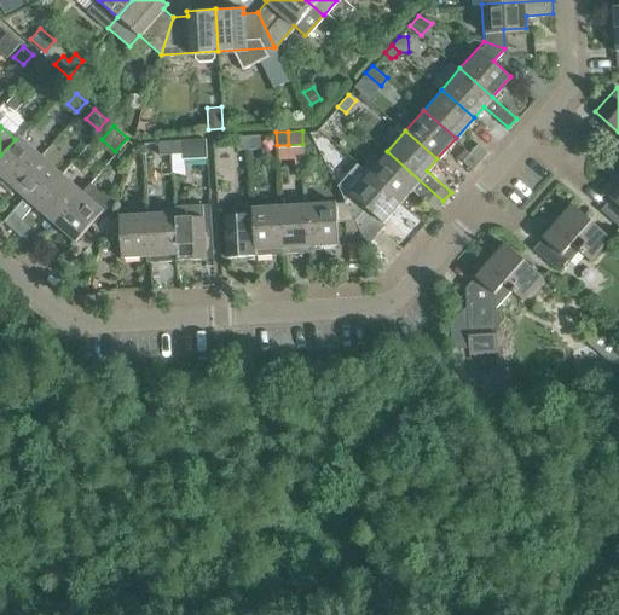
[(259,133),(248,134),(248,148),(260,146),(259,133)]
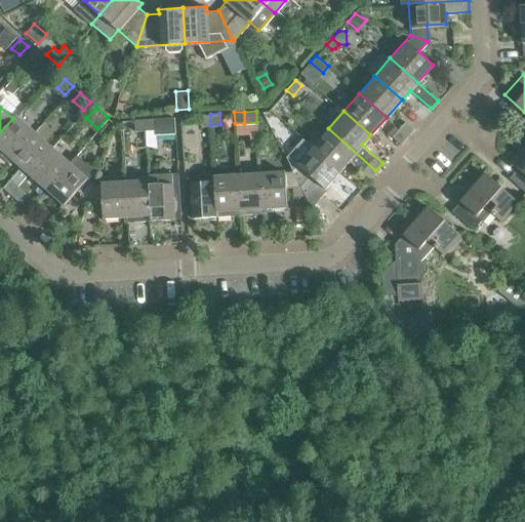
[(10,157),(34,130),(15,114),(12,118),(13,118),(0,132),(0,154),(7,161),(10,157)]
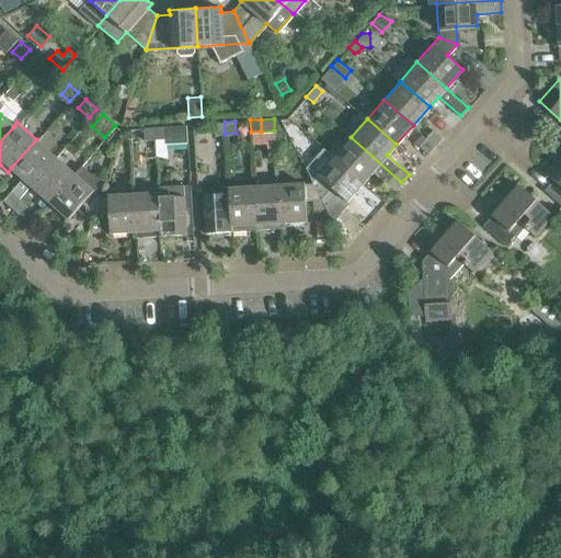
[(225,134),(225,122),(214,122),(214,134),(225,134)]
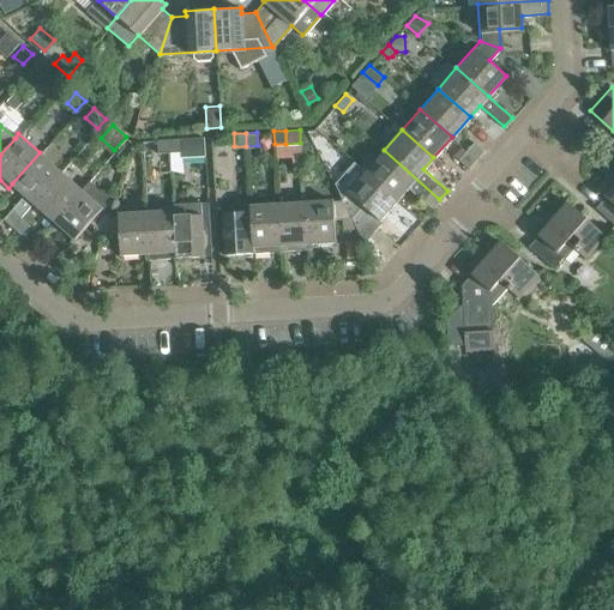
[(223,134),(210,136),(211,145),(223,144),(223,134)]
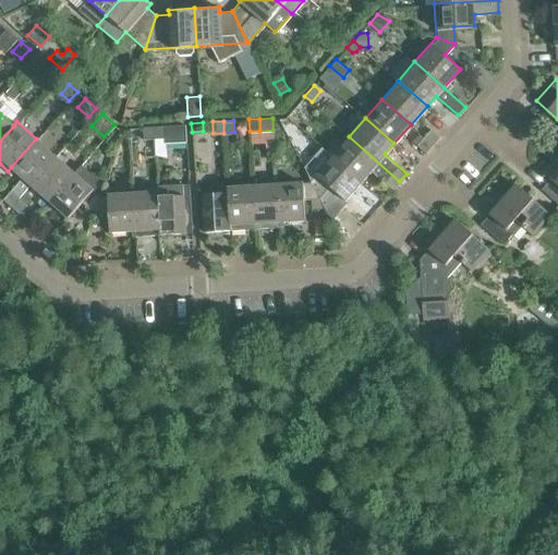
[(185,123),(164,124),(165,136),(165,142),(186,141),(185,123)]
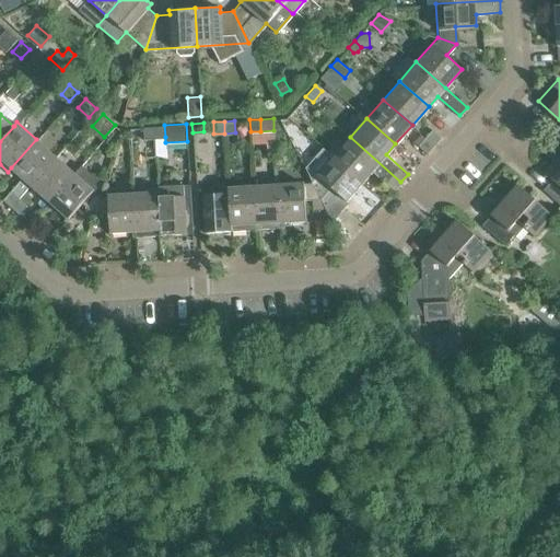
[(164,125),(153,126),(154,146),(165,144),(165,142),(165,137),(164,125)]
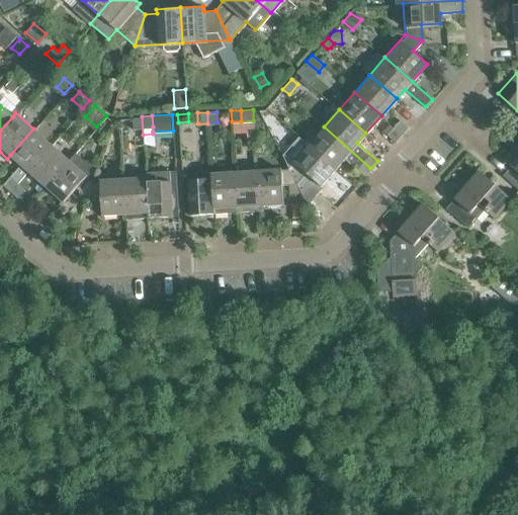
[(143,135),(142,116),(132,116),(133,135),(143,135)]
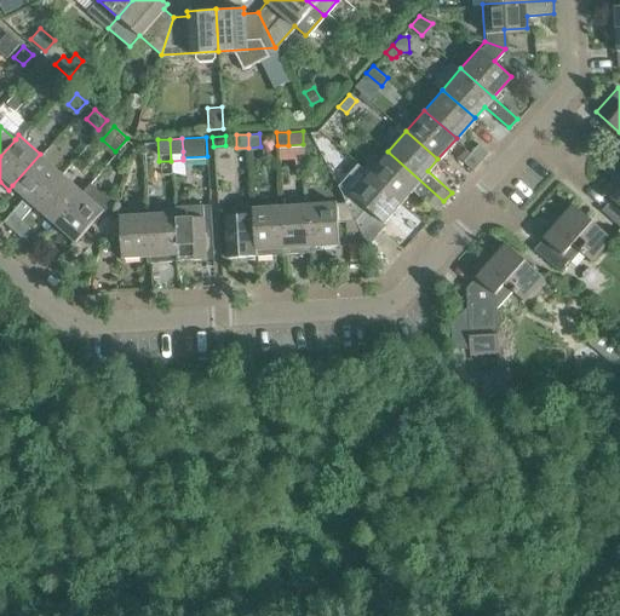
[(478,142),(470,151),(480,160),(488,151),(478,142)]
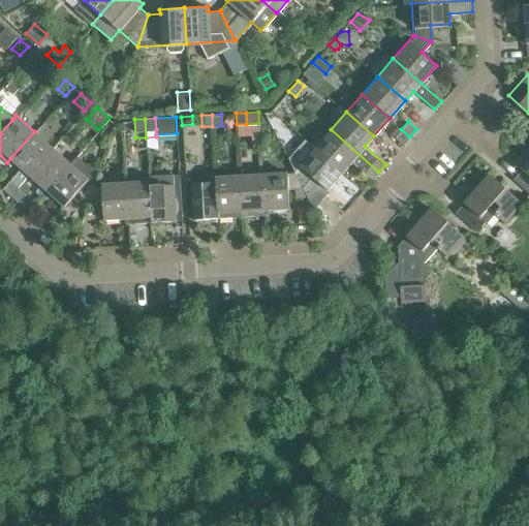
[(331,129),(315,147),(342,172),(351,161),(372,179),(378,172),(331,129)]
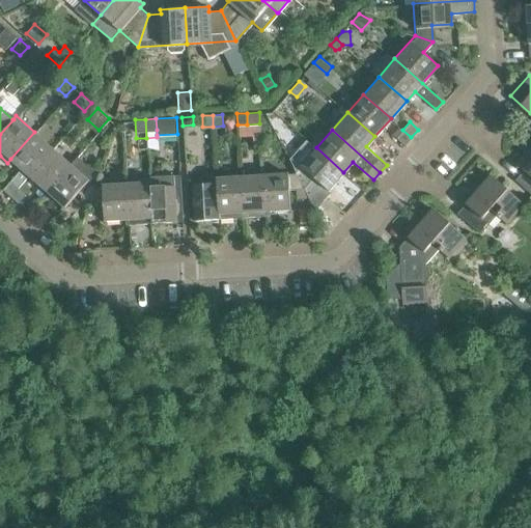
[(411,137),(402,130),(396,137),(404,144),(411,137)]
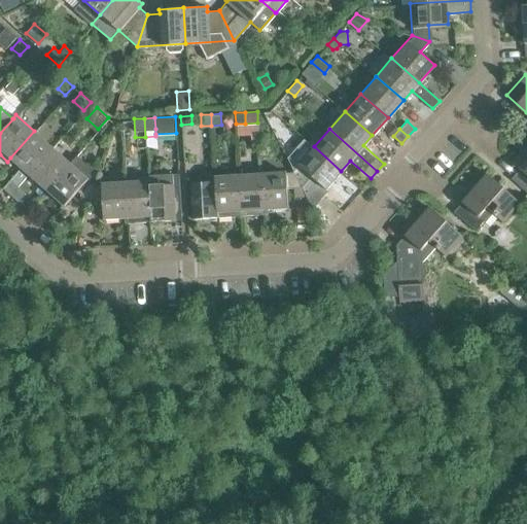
[(16,185),(28,173),(51,146),(34,131),(10,158),(20,167),(2,187),(9,194),(16,185)]
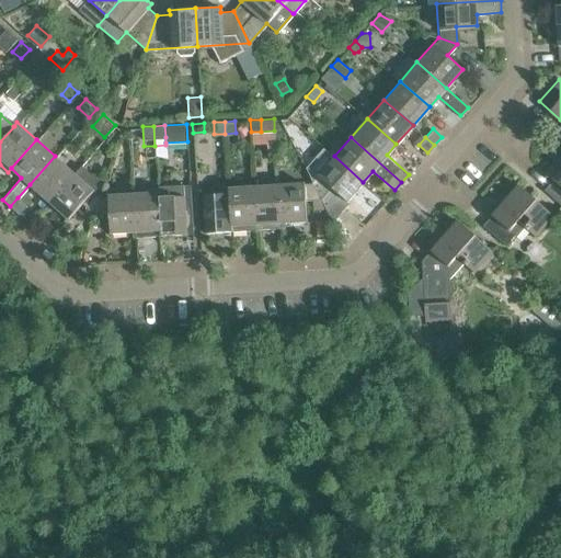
[(312,182),(320,198),(331,220),(347,202),(346,201),(363,182),(334,156),(324,147),(306,169),(312,182)]
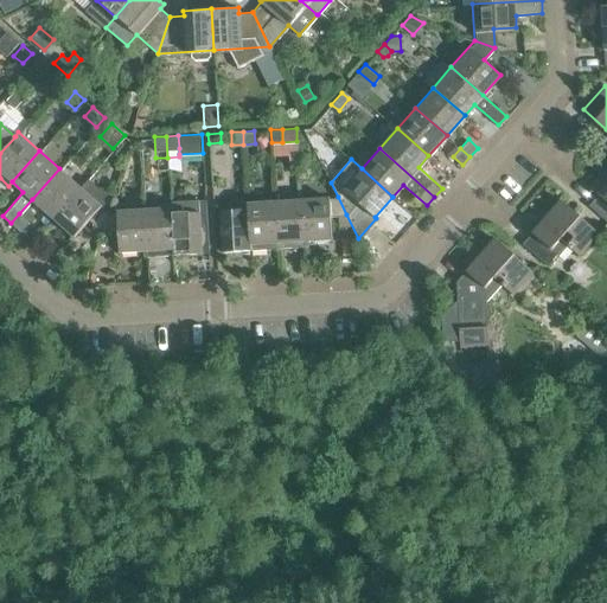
[(119,161),(113,179),(117,180),(123,164),(119,161)]
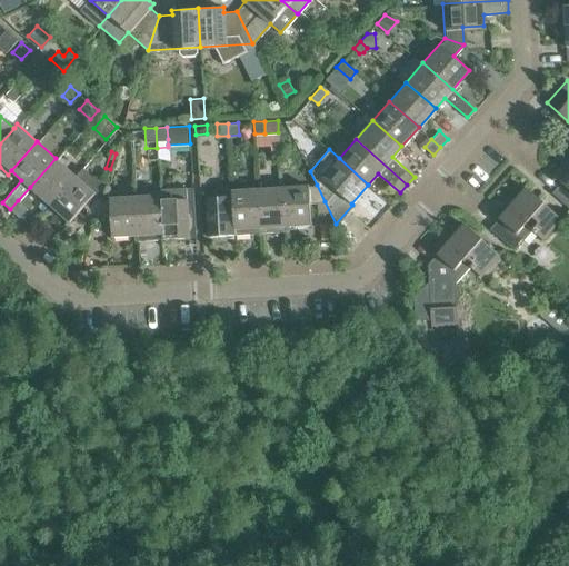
[(30,187),(49,204),(75,175),(56,158),(30,187)]
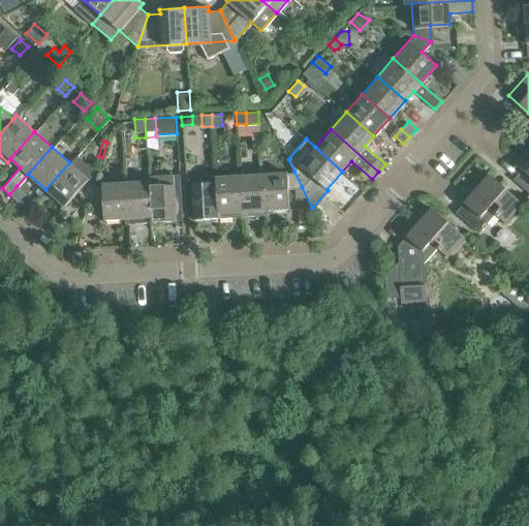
[(76,190),(88,199),(93,184),(98,168),(87,164),(75,155),(69,162),(45,189),(63,206),(76,190)]
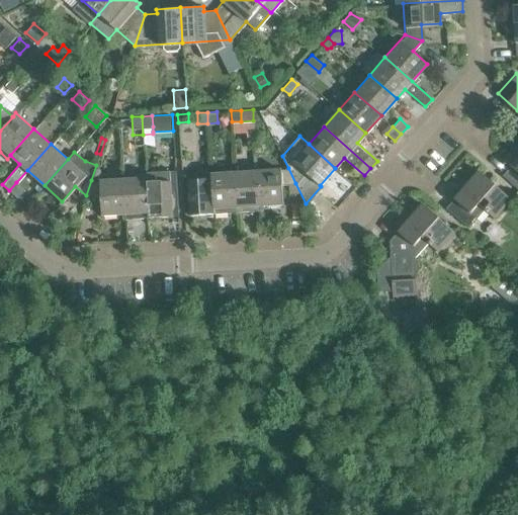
[(517,155),(502,174),(517,188),(517,155)]
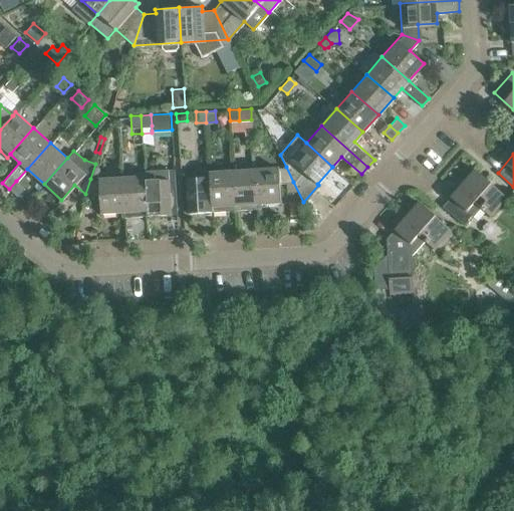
[(286,167),(255,168),(257,203),(280,202),(279,183),(293,182),(286,167)]
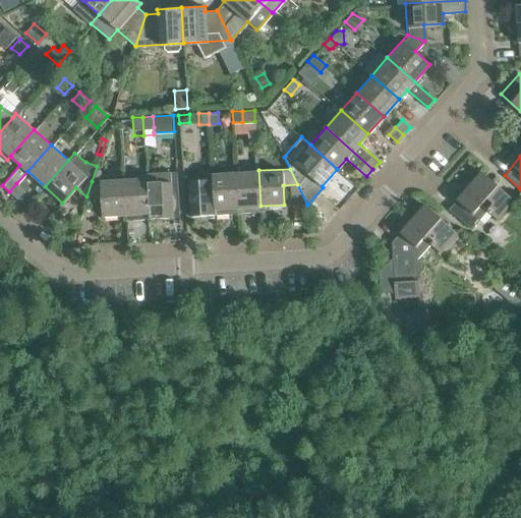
[(147,172),(147,177),(147,182),(149,218),(172,216),(170,170),(147,172)]
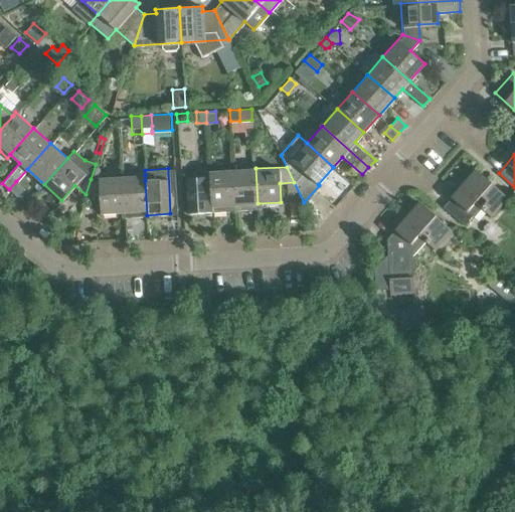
[(255,168),(232,170),(234,210),(259,208),(258,203),(255,168)]
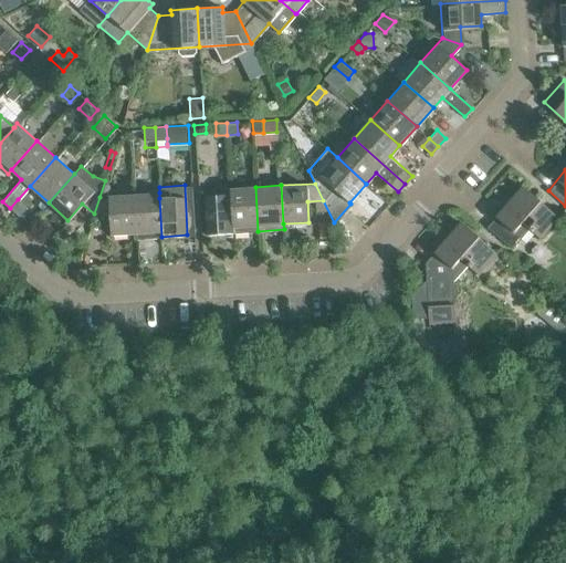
[(486,226),(510,247),(520,236),(521,237),(528,228),(538,237),(557,216),(523,186),(486,226)]
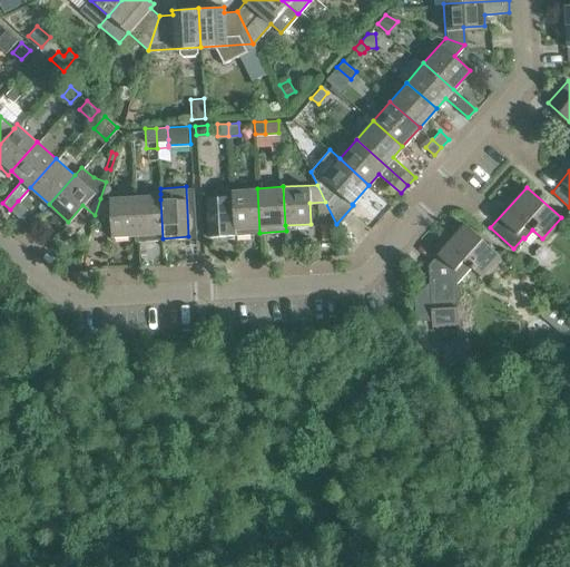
[(232,189),(232,195),(235,234),(259,233),(257,188),(232,189)]
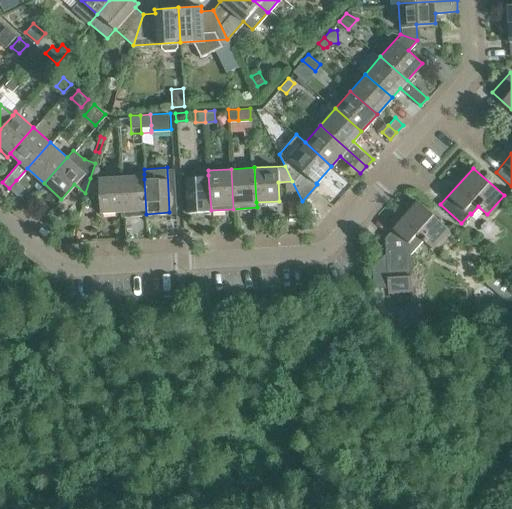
[(123,211),(122,211),(123,215),(146,214),(144,179),(144,174),(121,176),(123,211)]
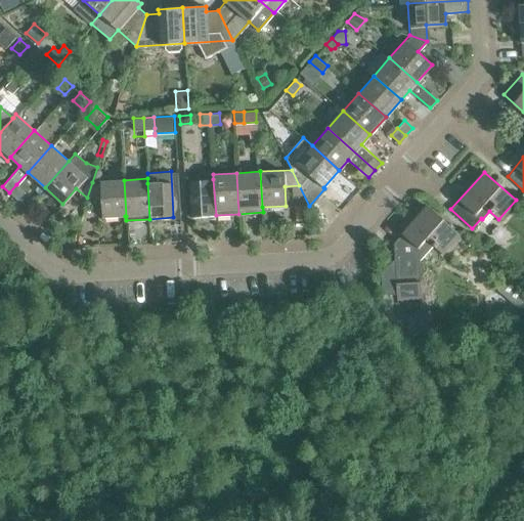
[(213,179),(189,181),(191,216),(216,215),(213,179)]
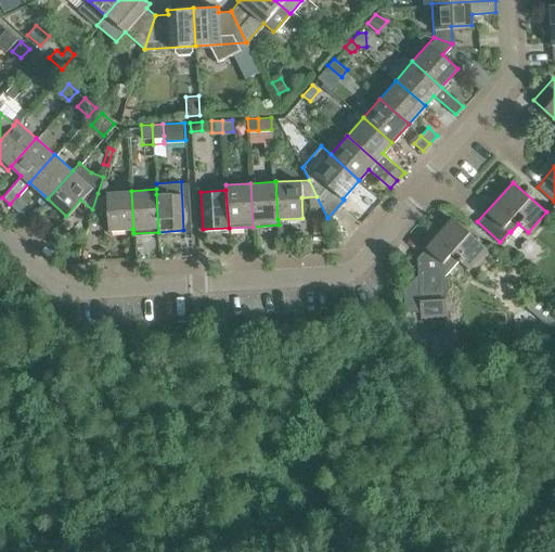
[(108,230),(132,229),(133,229),(131,191),(98,193),(92,209),(107,209),(108,230)]
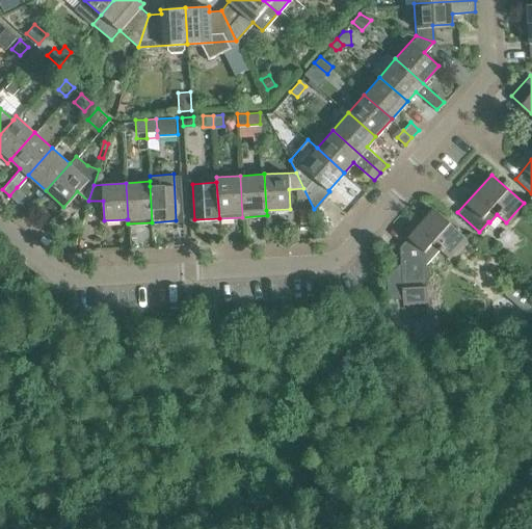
[(25,193),(17,187),(9,195),(17,203),(25,193)]
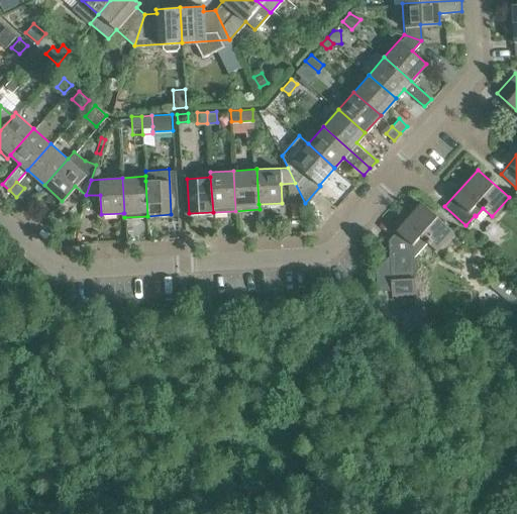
[(388,239),(391,294),(415,292),(412,243),(420,235),(435,248),(452,230),(421,202),(388,239)]
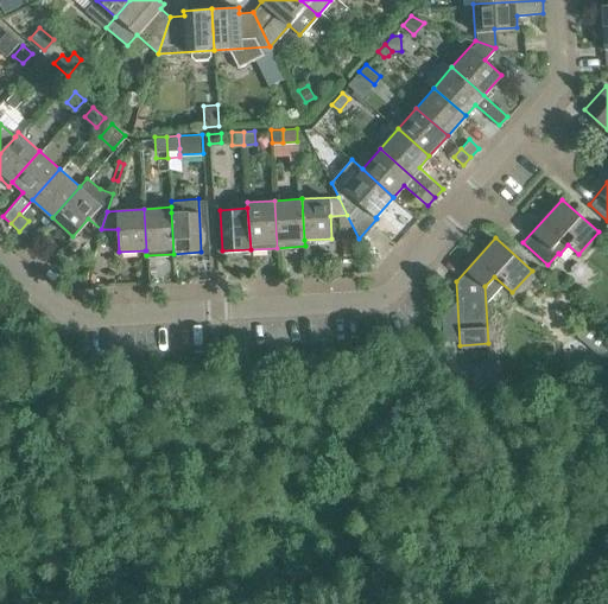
[(602,356),(607,349),(607,335),(590,319),(577,335),(602,356)]
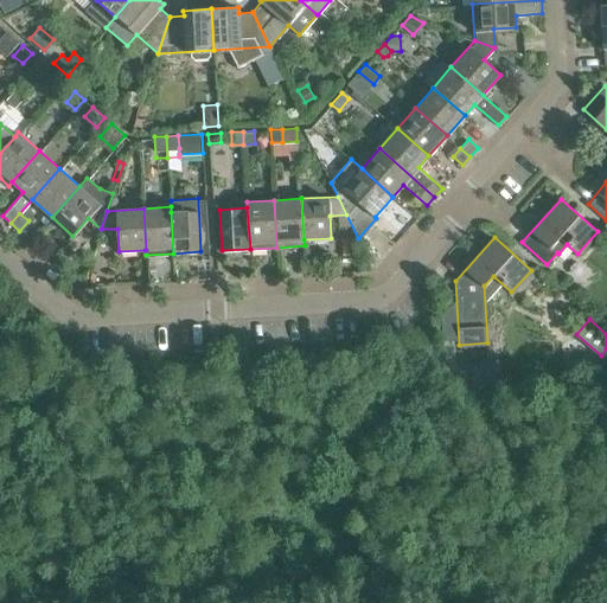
[(606,360),(594,361),(594,383),(606,382),(606,360)]
